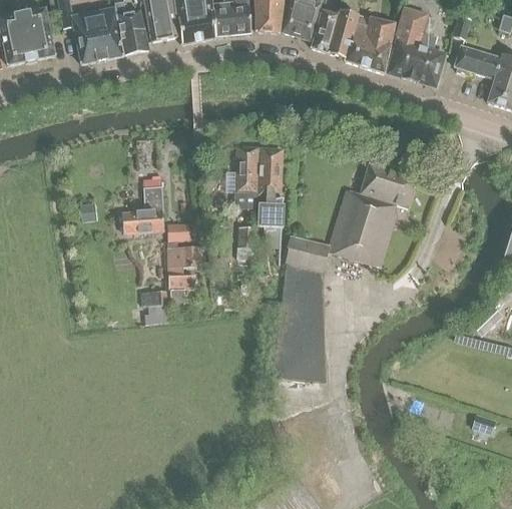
[(57,0),(63,29),(72,27),(79,62),(79,63),(95,60),(96,61),(105,59),(105,58),(123,54),(119,34),(118,35),(112,7),(73,15),(70,0),(57,0)]
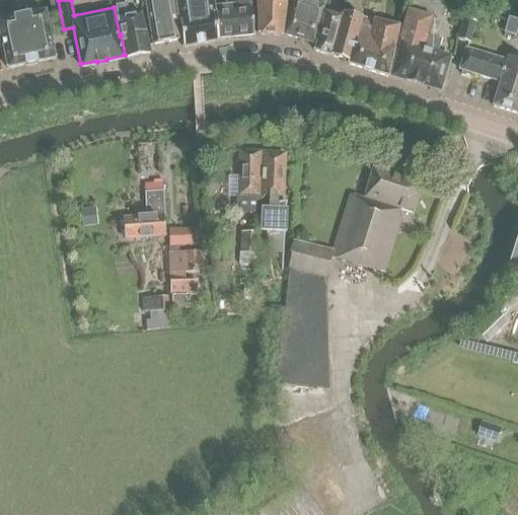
[(143,10),(127,13),(125,0),(114,0),(121,34),(125,55),(148,51),(149,48),(143,10)]
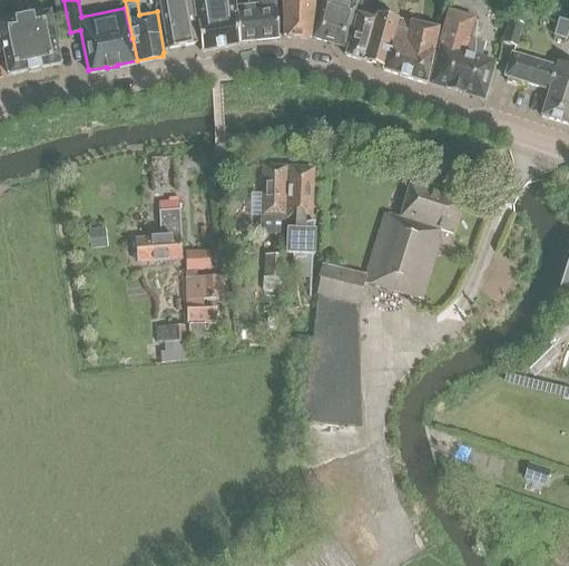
[(159,0),(167,46),(195,41),(188,0),(159,0)]
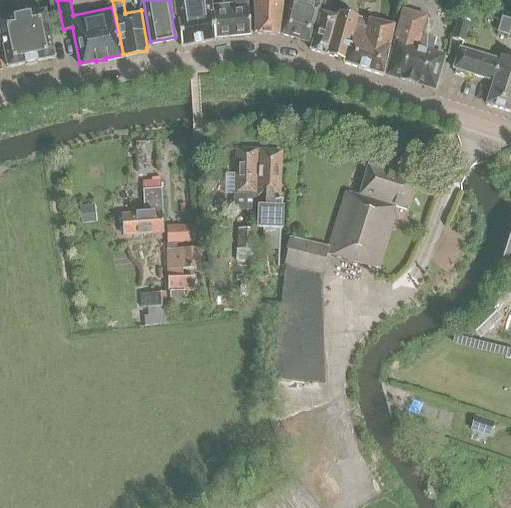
[(174,0),(180,43),(215,37),(211,12),(212,12),(210,0),(174,0)]
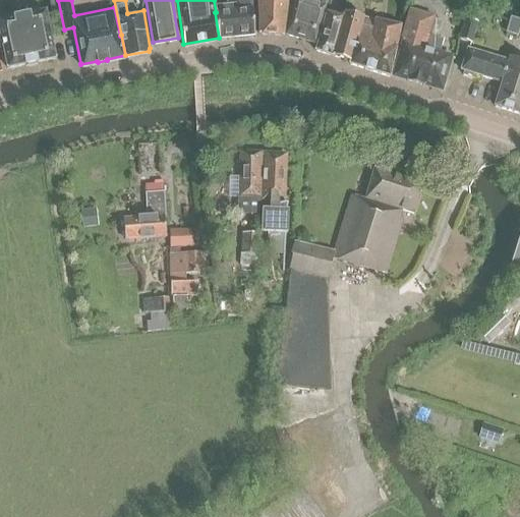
[(219,35),(254,32),(251,0),(227,0),(227,2),(217,3),(219,35)]
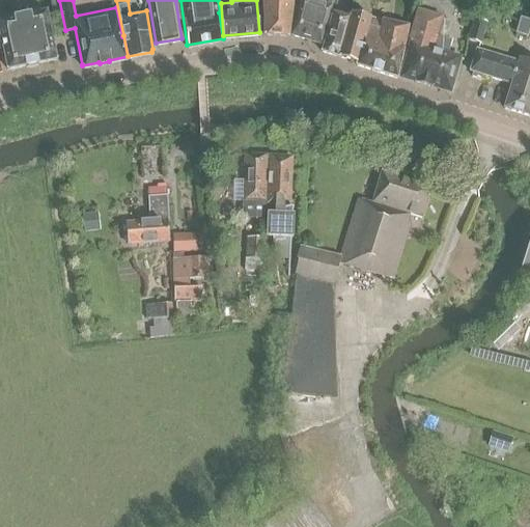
[(262,0),(265,32),(288,33),(293,0),(262,0)]
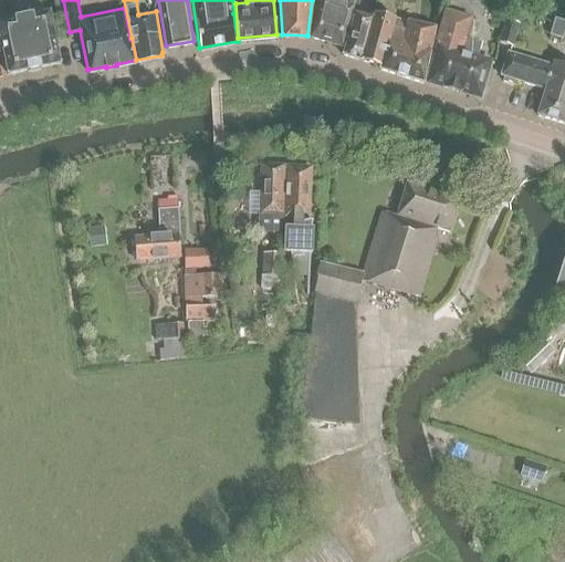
[(320,0),(311,34),(342,43),(349,17),(354,0),(320,0)]
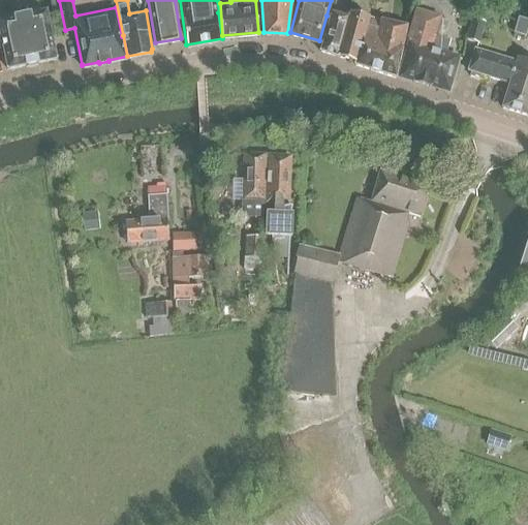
[(440,14),(429,11),(415,7),(406,40),(408,41),(399,73),(414,78),(413,80),(429,84),(431,85),(432,83),(448,88),(459,55),(446,52),(452,37),(445,35),(449,20),(440,17),(440,14)]
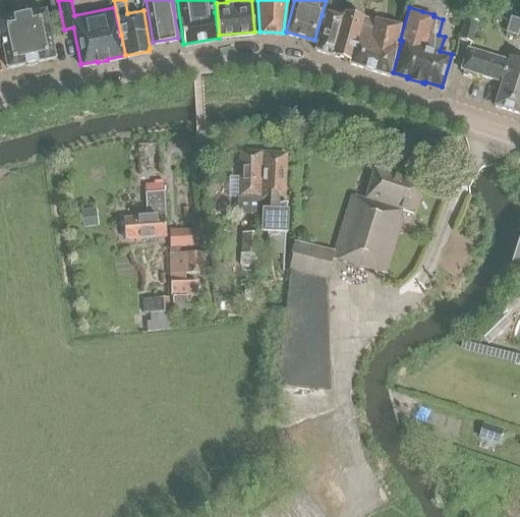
[(45,9),(0,18),(0,46),(2,46),(7,66),(25,62),(25,63),(36,60),(36,59),(55,56),(45,9)]
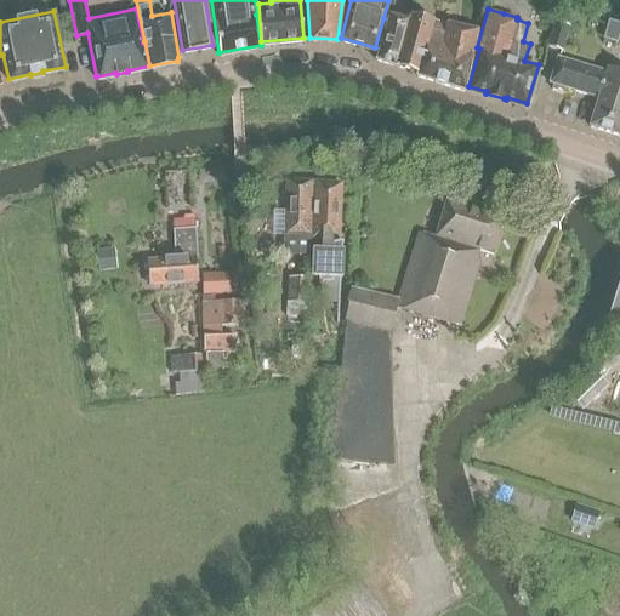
[(397,63),(409,17),(390,12),(376,57),(397,63)]
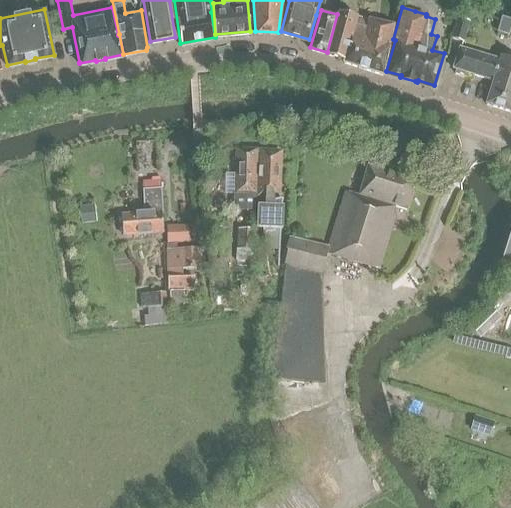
[(337,14),(327,52),(345,58),(344,60),(383,72),(388,51),(394,22),(339,10),(337,14)]
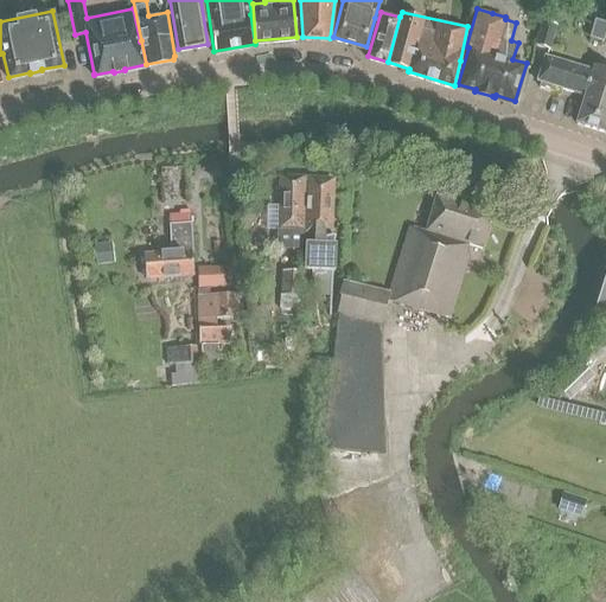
[(591,34),(604,38),(605,32),(605,20),(595,17),(591,34)]
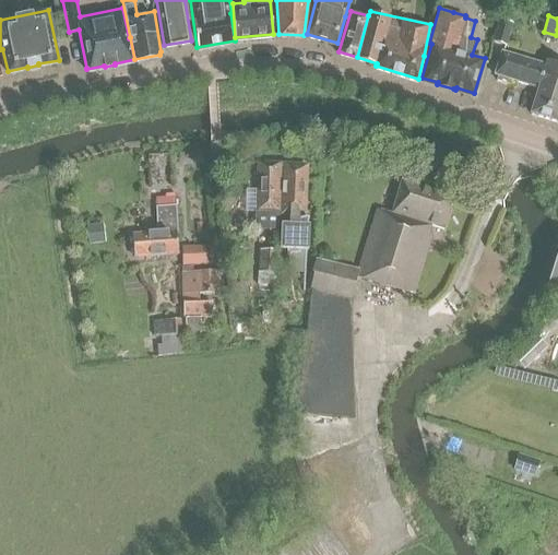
[(507,43),(513,21),(501,18),(495,39),(507,43)]
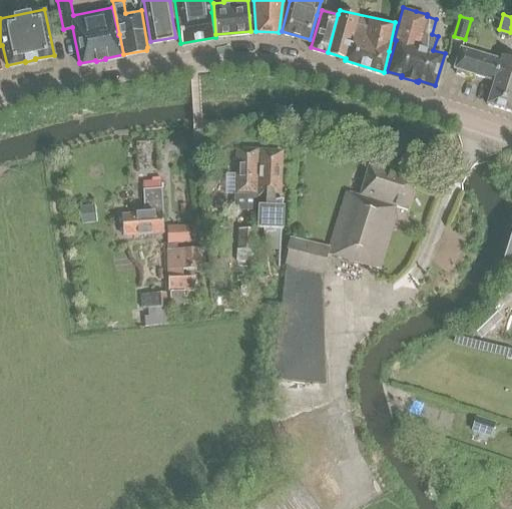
[(494,78),(501,57),(461,45),(455,65),(458,67),(457,70),(465,73),(467,69),(494,78)]
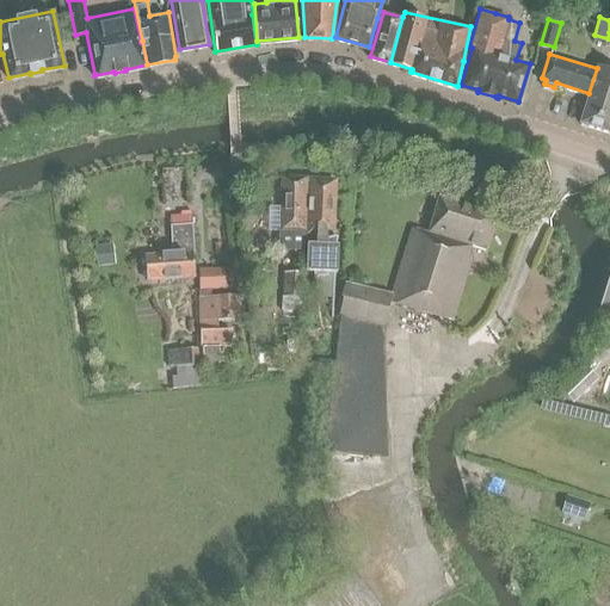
[(609,67),(598,63),(597,68),(589,93),(590,93),(580,121),(609,130),(609,67)]
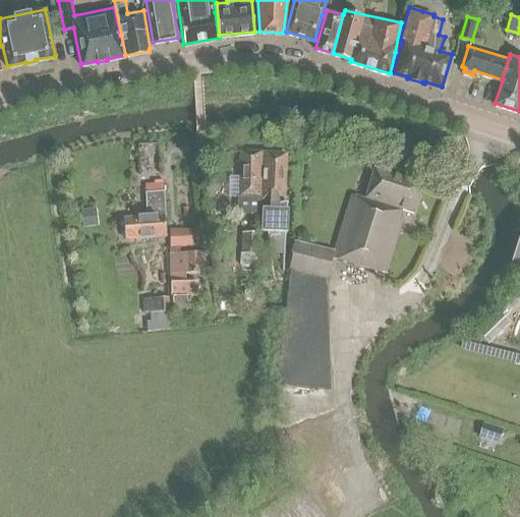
[(260,194),(262,150),(239,149),(238,194),(260,194)]
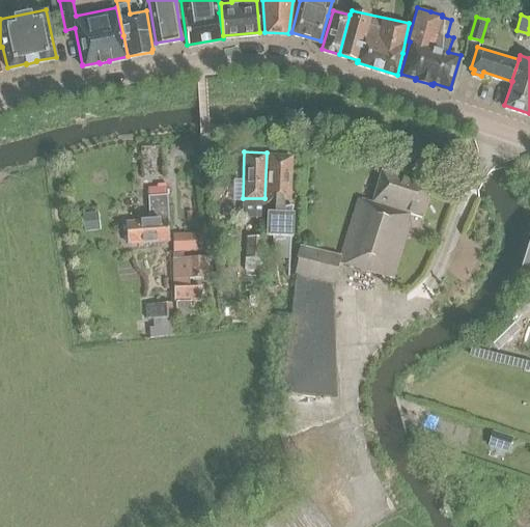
[(288,202),(290,154),(270,154),(268,202),(275,202),(275,211),(267,210),(267,233),(272,234),(277,255),(290,256),(291,234),(294,234),(295,211),(293,211),(293,204),(285,206),(284,202),(288,202)]
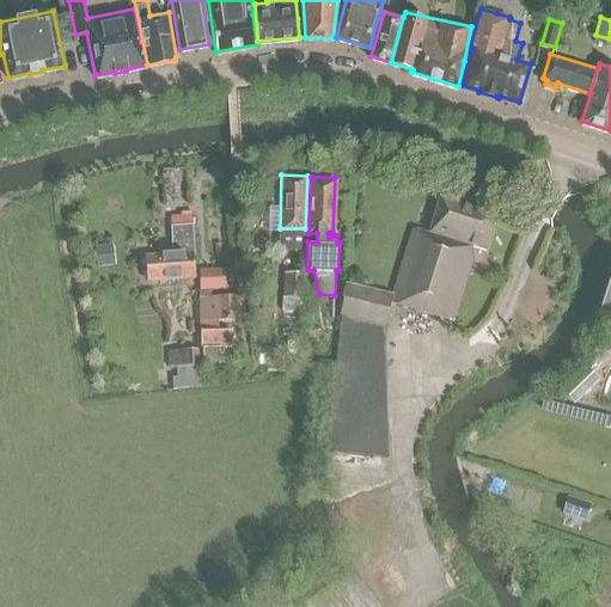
[(486,246),(496,213),(441,196),(431,230),(414,225),(395,283),(392,292),(352,283),(346,282),(346,283),(341,313),(384,324),(391,300),(454,318),(464,283),(474,252),(470,251),(472,243),(486,246)]
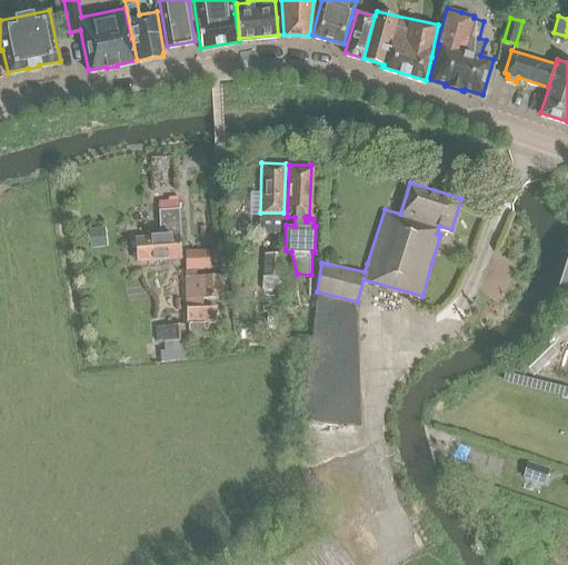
[(136,258),(180,256),(179,233),(180,233),(178,206),(157,208),(159,234),(133,236),(136,258)]
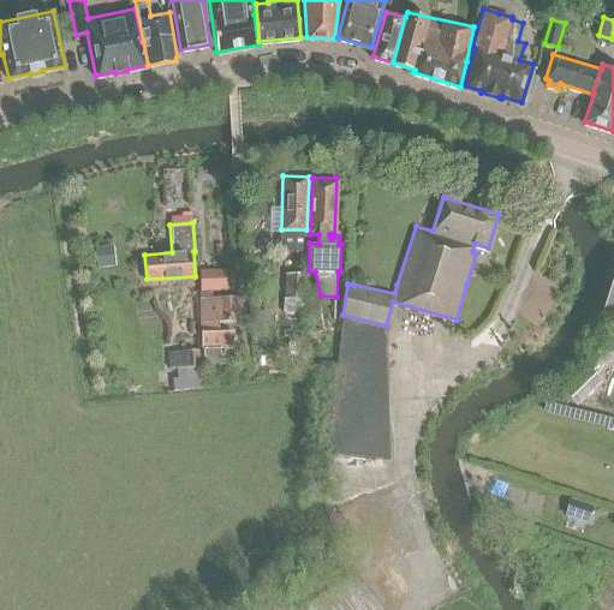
[(228,288),(227,257),(202,257),(203,289),(228,288)]
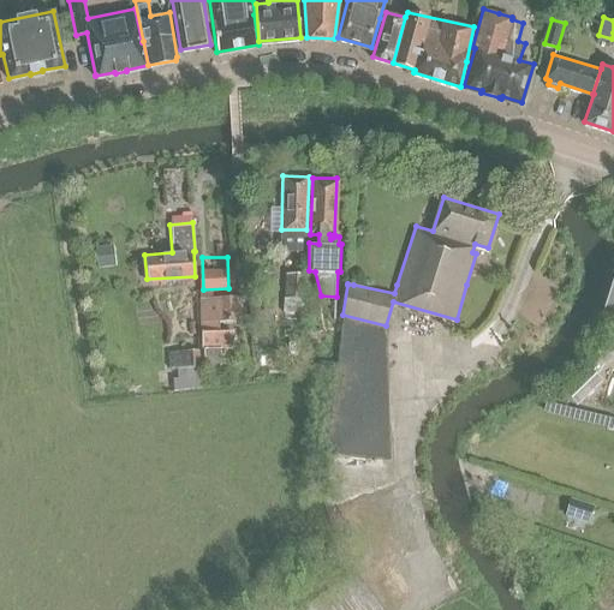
[(303,310),(307,273),(287,271),(285,295),(287,295),(286,309),(303,310)]
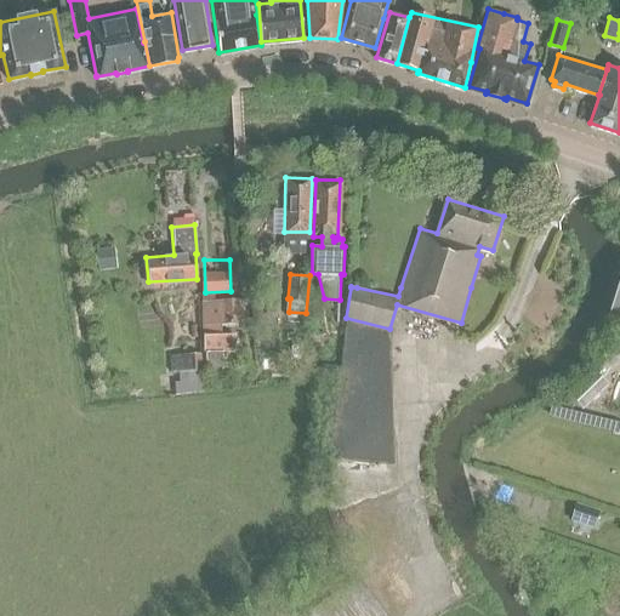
[(619,278),(609,313),(619,317),(619,278)]
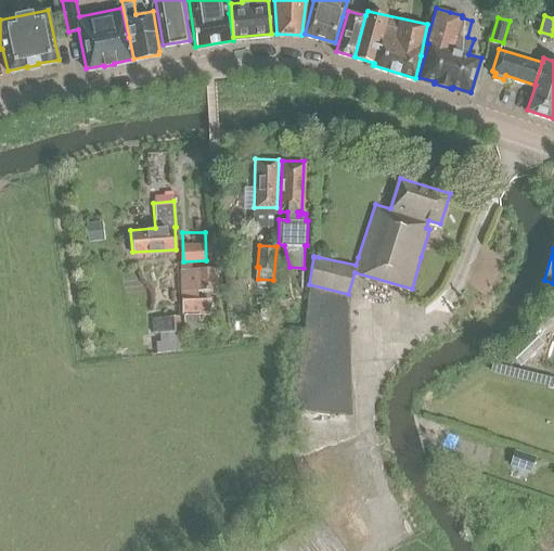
[(200,311),(211,311),(211,297),(198,297),(198,289),(218,289),(218,266),(192,267),(181,267),(181,290),(184,290),(183,328),(200,328),(200,311)]
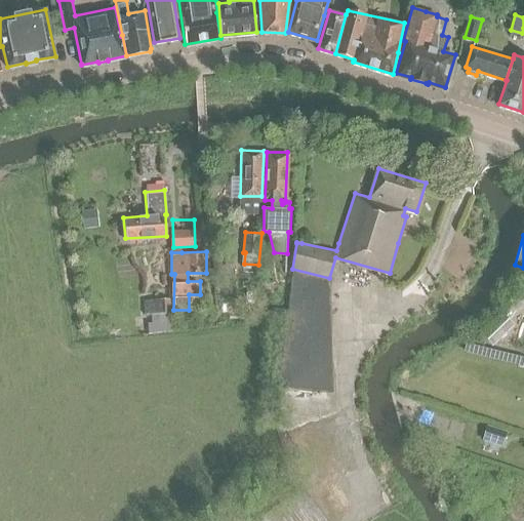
[(223,274),(222,258),(213,258),(214,274),(223,274)]
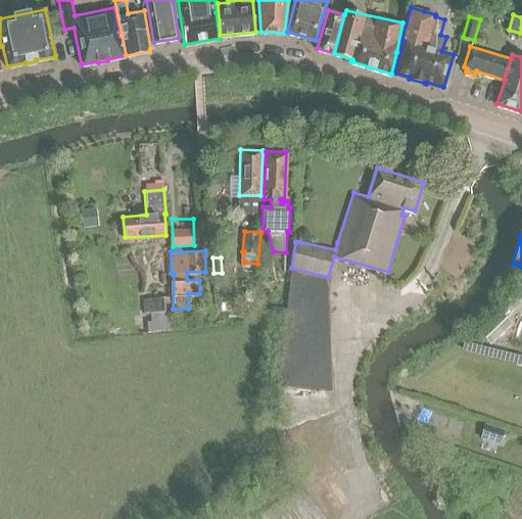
[(278,380),(333,386),(328,277),(291,268),(278,380)]
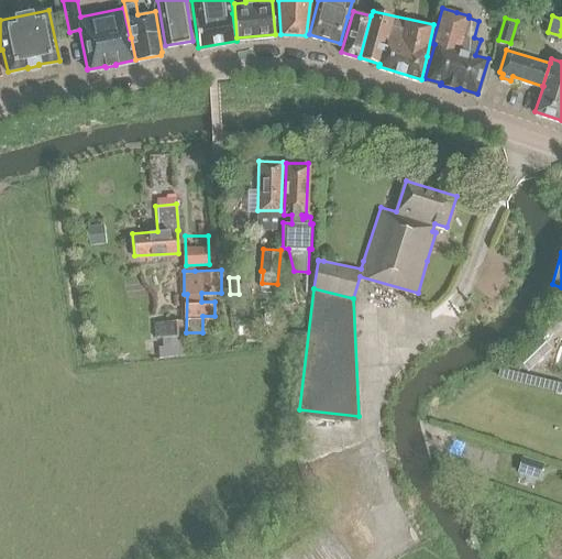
[(185,352),(183,318),(155,319),(155,336),(163,336),(163,343),(158,343),(160,355),(185,352)]
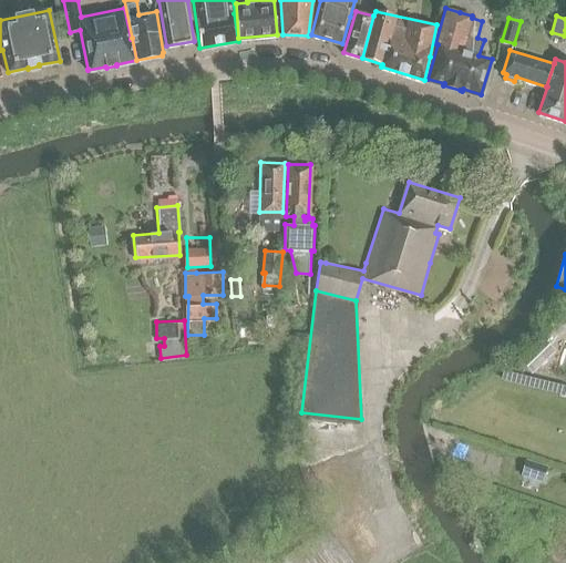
[(556,348),(544,336),(521,359),(532,371),(556,348)]
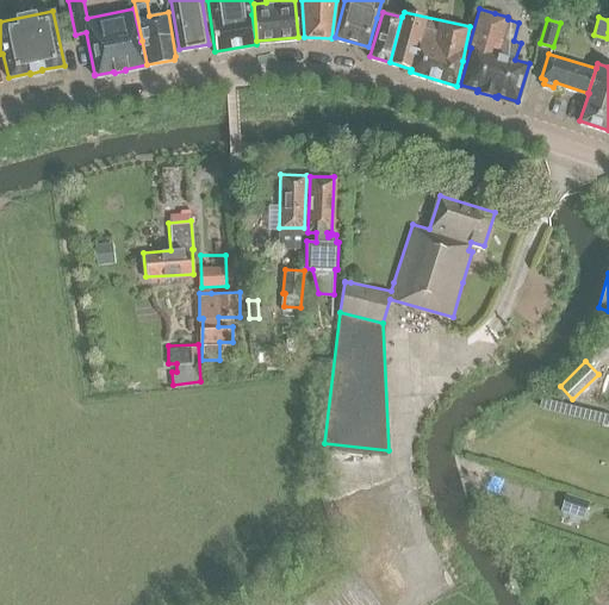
[(600,431),(590,429),(583,456),(591,459),(600,431)]
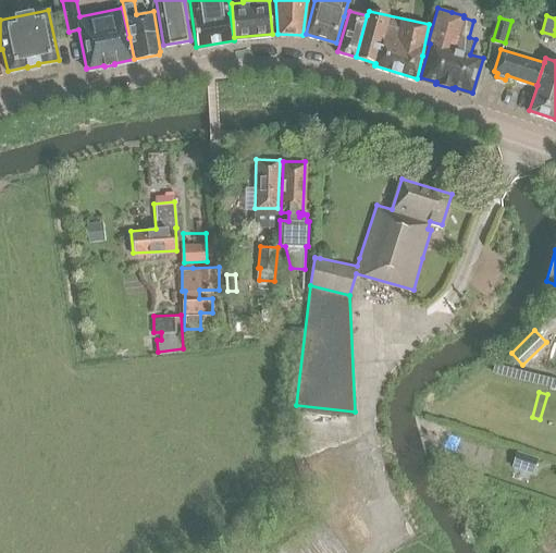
[(513,465),(533,471),(539,455),(517,449),(513,465)]
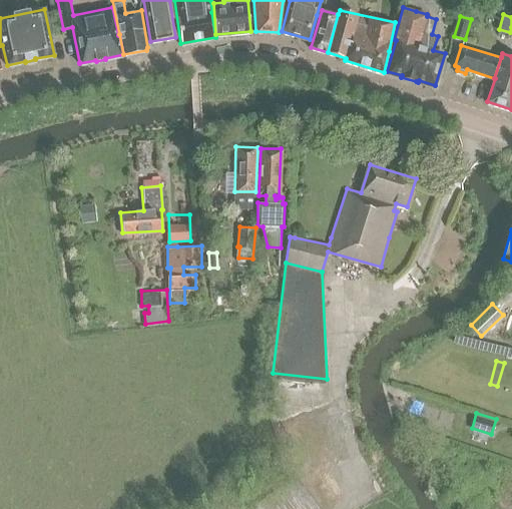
[(319,508),(297,475),(246,508),(319,508)]
